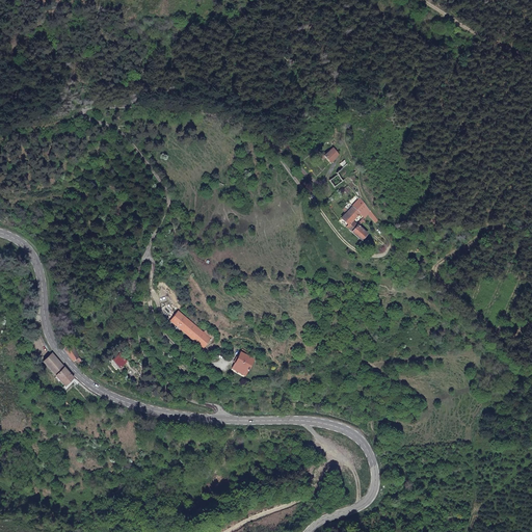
[(338,155),(331,148),(321,156),(328,163),(338,155)]
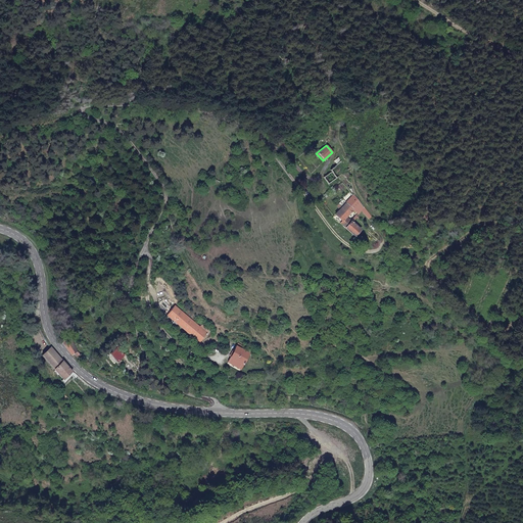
[(339,223),(352,237),(360,229),(347,216),(354,208),(360,214),(366,208),(360,198),(358,200),(352,195),(347,200),(348,201),(335,212),(335,214),(342,220),(339,223)]
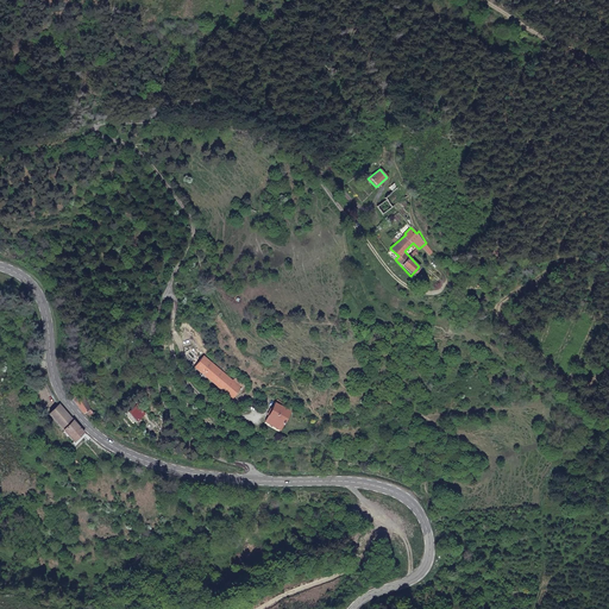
[(388,251),(395,259),(399,256),(390,249),(388,251)]
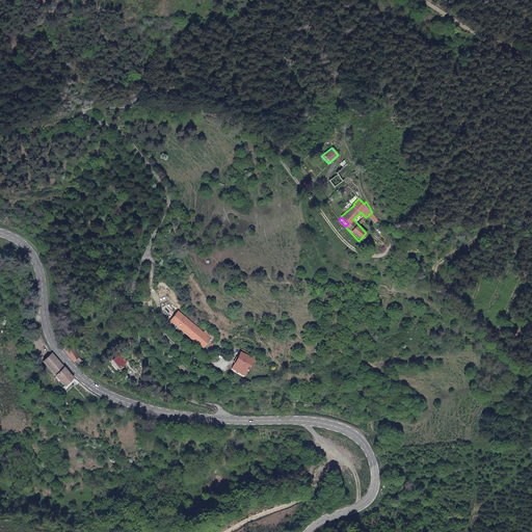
[(173,312),(166,307),(163,310),(169,316),(173,312)]
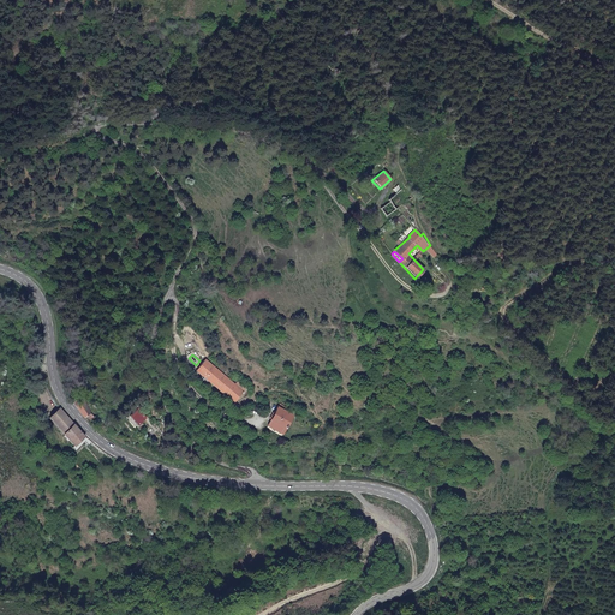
[(197,370),(234,401),(244,390),(207,358),(197,370)]
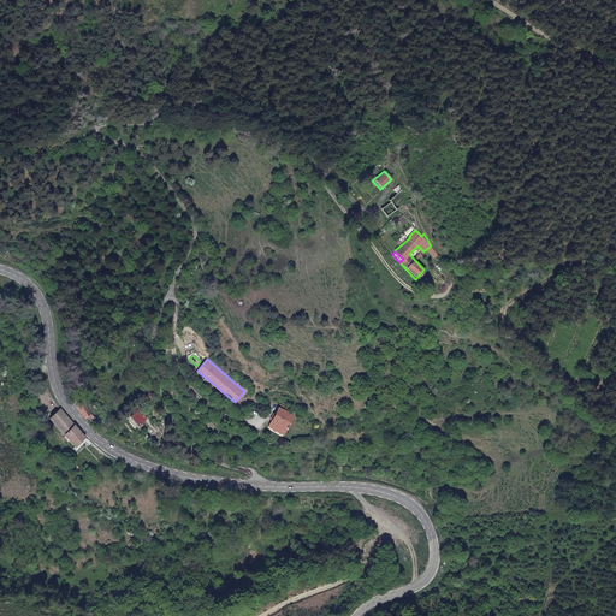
[(76,408),(78,410),(86,418),(88,416),(90,421),(95,418),(83,397),(73,403),(76,408)]
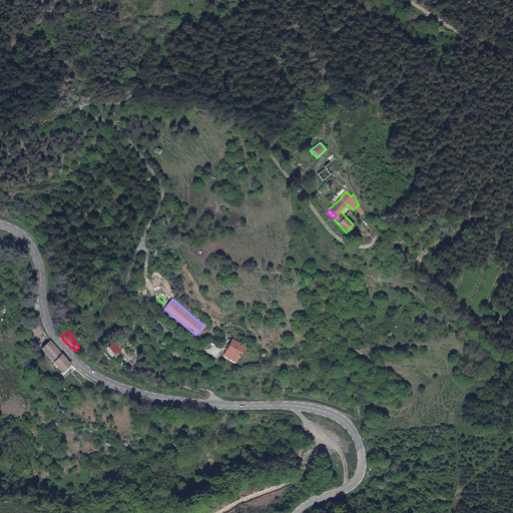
[(42,348),(62,372),(60,373),(63,376),(71,369),(74,372),(77,369),(71,364),(50,340),(42,348)]
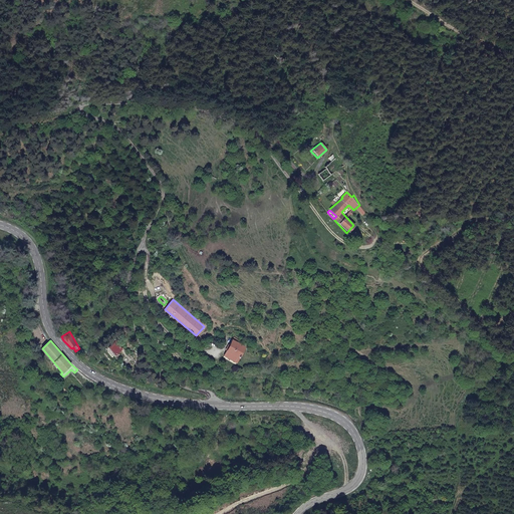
[(122,348),(115,340),(108,347),(115,354),(122,348)]
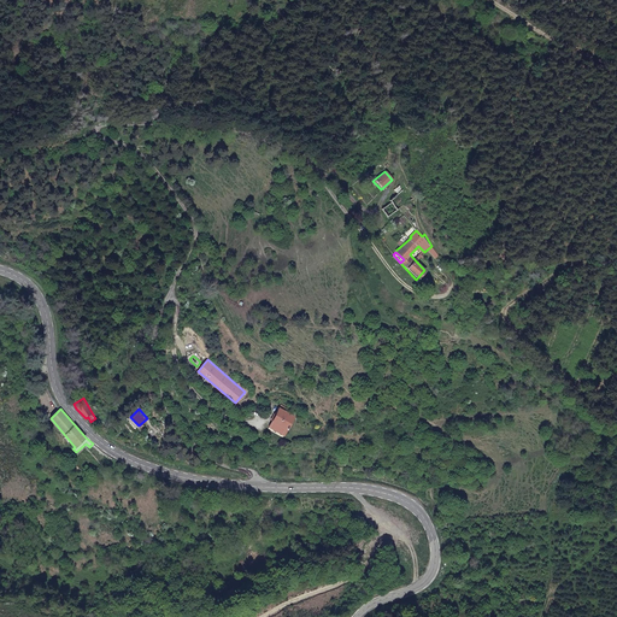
[(287,433),(294,415),(278,409),(270,428),(274,430),(275,428),(287,433)]
